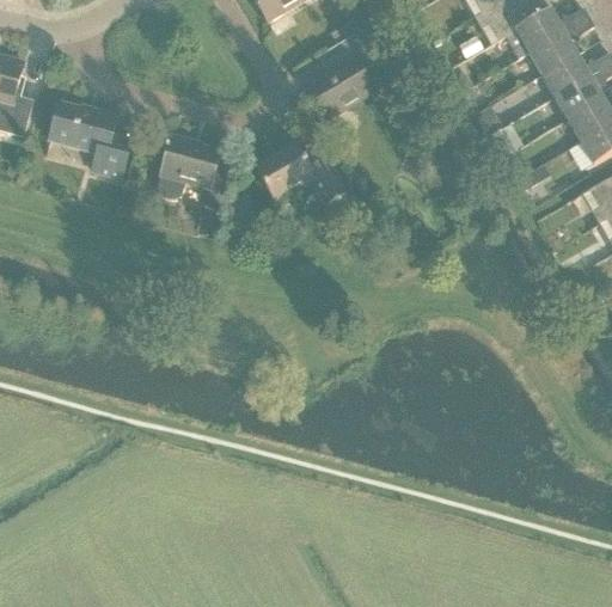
[(255,0),(268,20),(303,0),(255,0)]
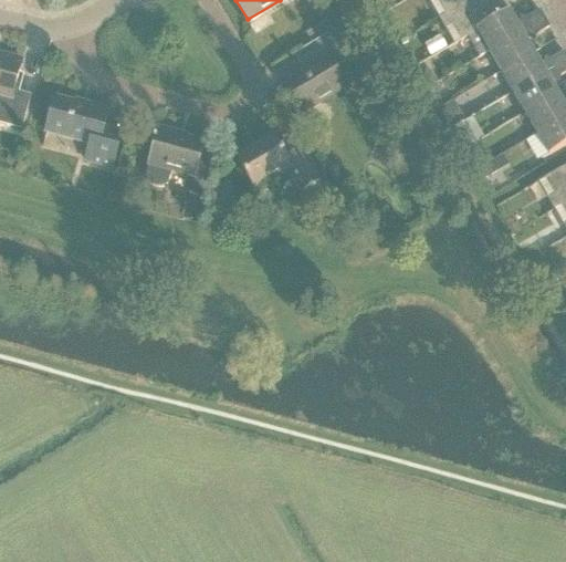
[(429,0),(438,13),(461,0),(429,0)]
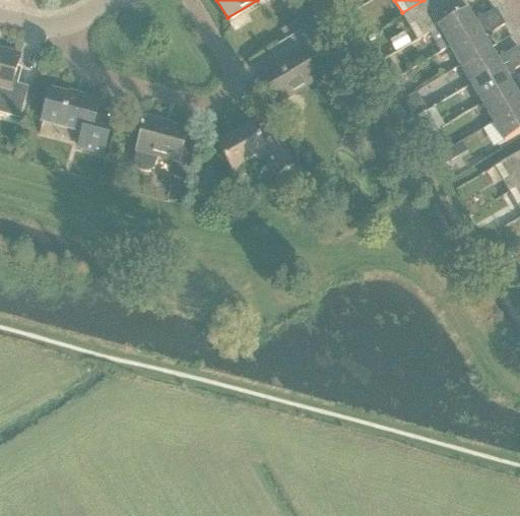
[(450,5),(447,0),(424,0),(402,12),(417,38),(430,30),(438,25),(468,7),(468,8),(470,7),(467,0),(459,0),(450,5)]
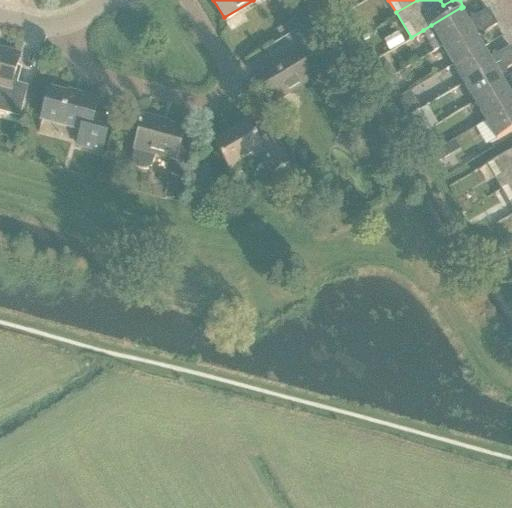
[(431,25),(423,30),(434,48),(442,44),(493,14),(488,6),(468,18),(461,8),(461,7),(431,25)]
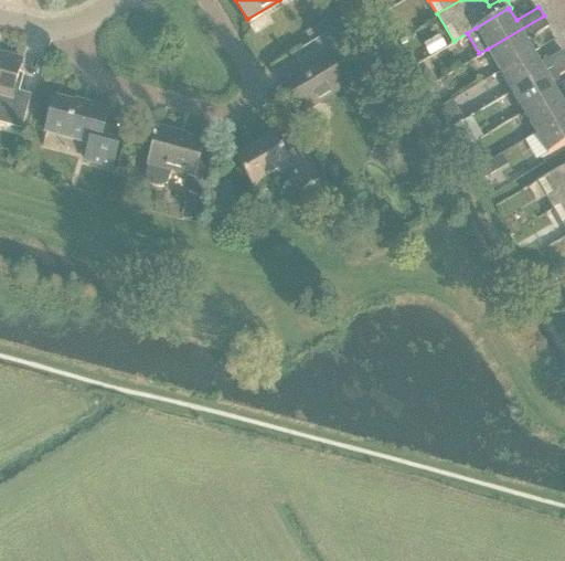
[(544,16),(488,49),(500,69),(533,50),(526,38),(548,23),(544,16)]
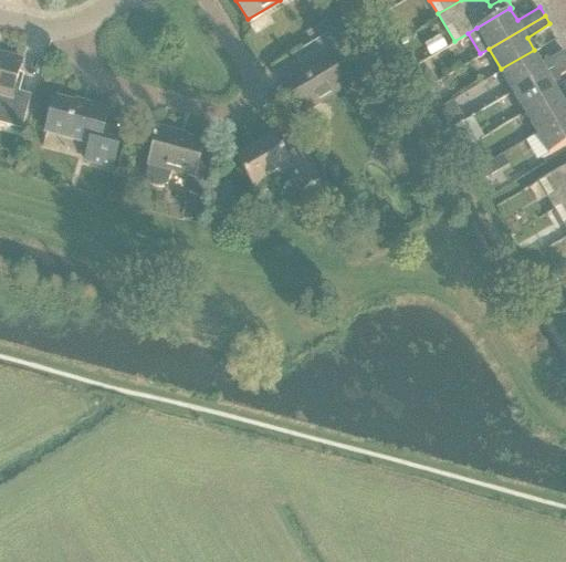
[(333,68),(346,60),(328,30),(302,47),(312,62),(287,76),(305,107),(344,85),(333,68)]
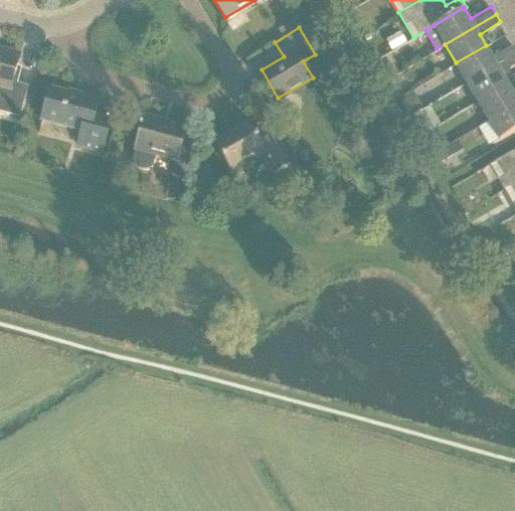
[(493,56),(486,45),(456,62),(467,81),(514,52),(514,45),(513,43),(493,56)]
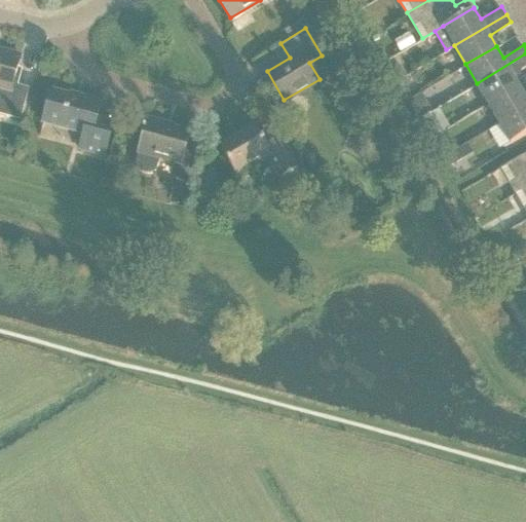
[(0,111),(21,117),(29,85),(13,81),(21,51),(0,46),(0,111)]
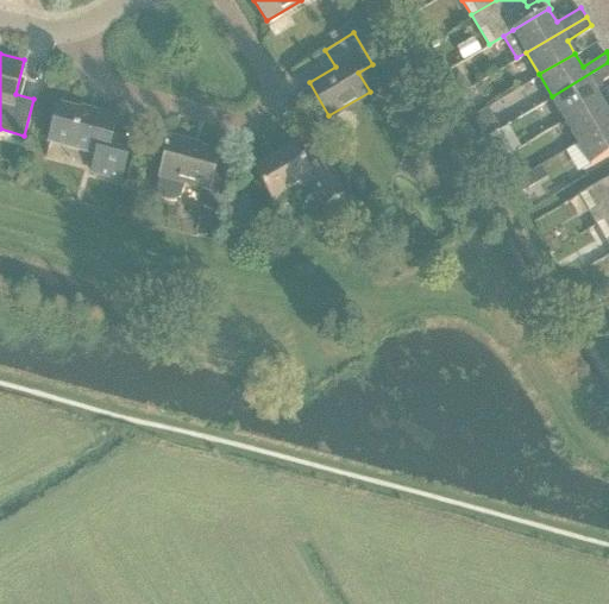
[(608,75),(608,62),(552,96),(565,119),(601,98),(594,85),(608,75)]
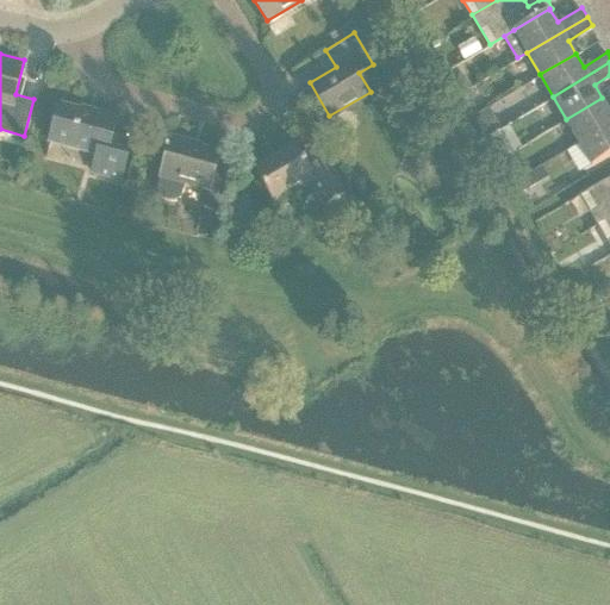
[(466,73),(452,81),(458,91),(472,83),(466,73)]
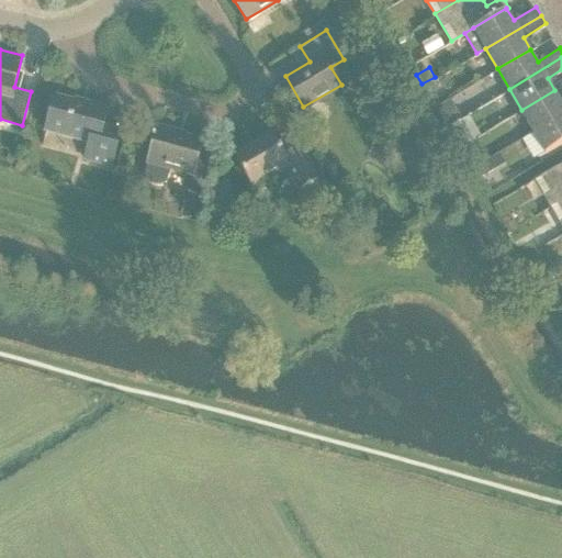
[(554,90),(521,110),(534,130),(561,112),(561,101),(561,102),(554,90)]
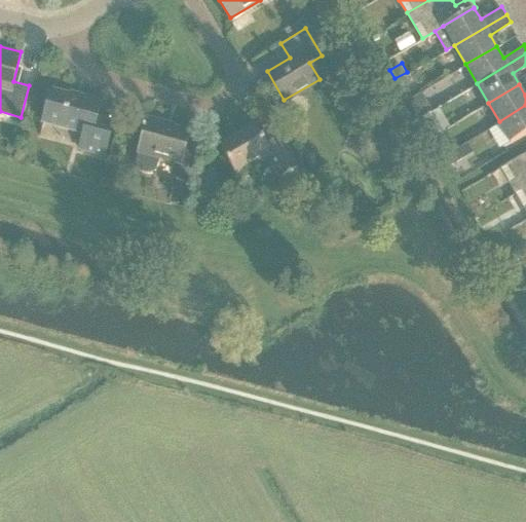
[(105,152),(113,119),(98,115),(102,99),(80,92),(80,95),(51,87),(42,119),(83,131),(80,145),(105,152)]
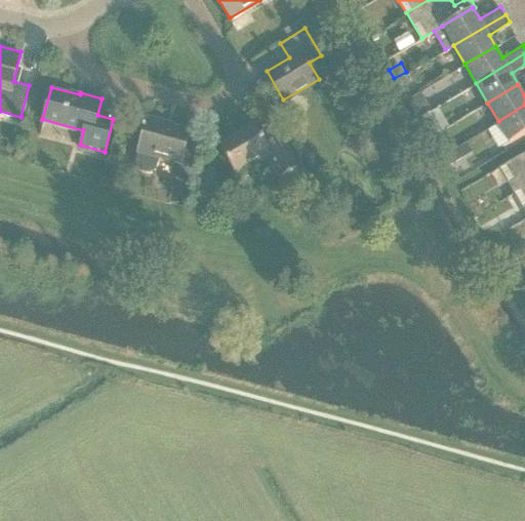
[(524,105),(498,121),(510,141),(524,131),(524,105)]
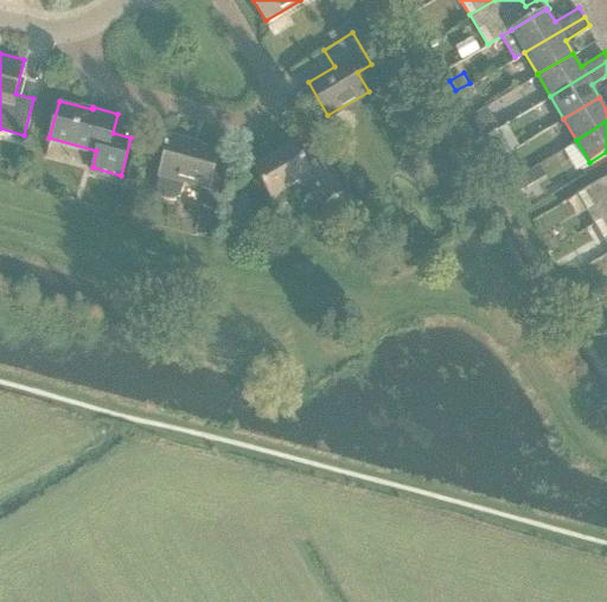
[(171,133),(159,173),(157,181),(158,187),(159,191),(163,193),(170,196),(173,196),(177,194),(179,193),(181,190),(184,180),(209,187),(204,204),(223,209),(234,171),(215,166),(219,148),(192,141),(193,139),(171,133)]
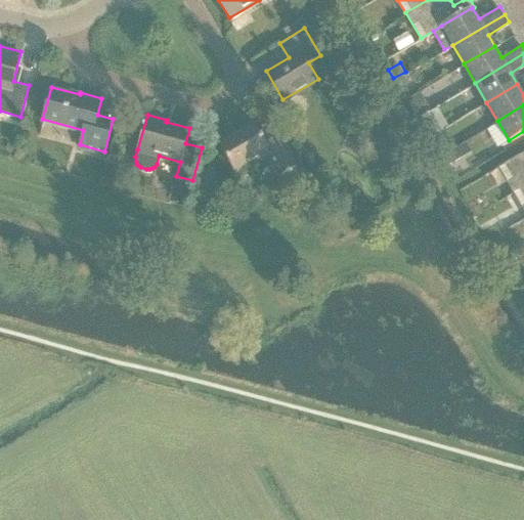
[(278,174),(298,163),(280,136),(267,143),(254,121),(218,143),(235,172),(266,154),(278,174)]
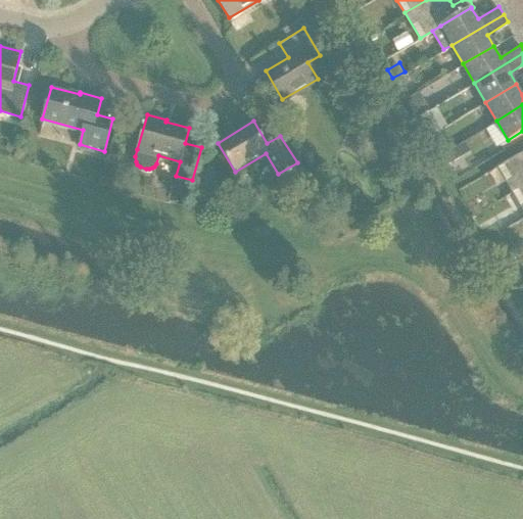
[(522,184),(522,150),(497,166),(512,190),(522,184)]
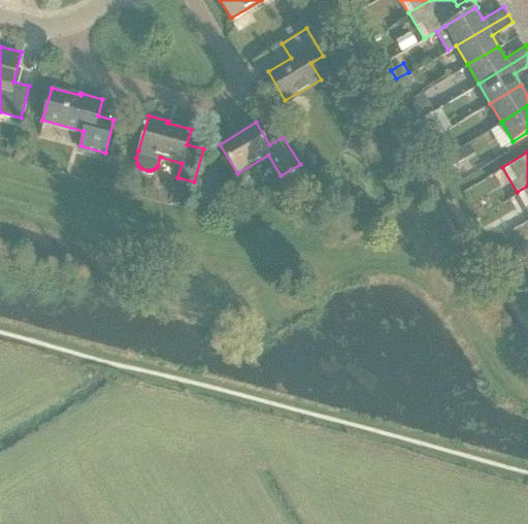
[(527,186),(517,192),(527,211),(527,186)]
